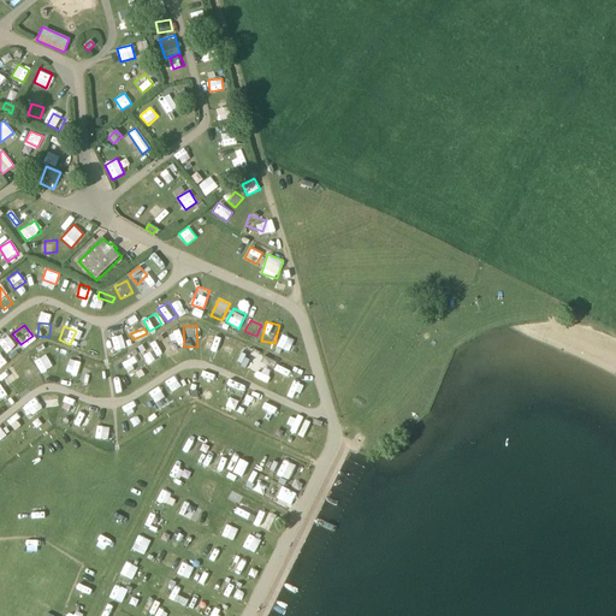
[(214,332),(213,342),(225,344),(226,335),(214,332)]
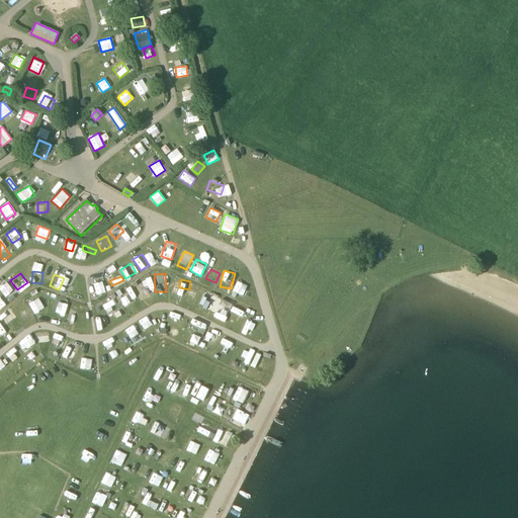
[(243,295),(247,285),(237,281),(233,291),(243,295)]
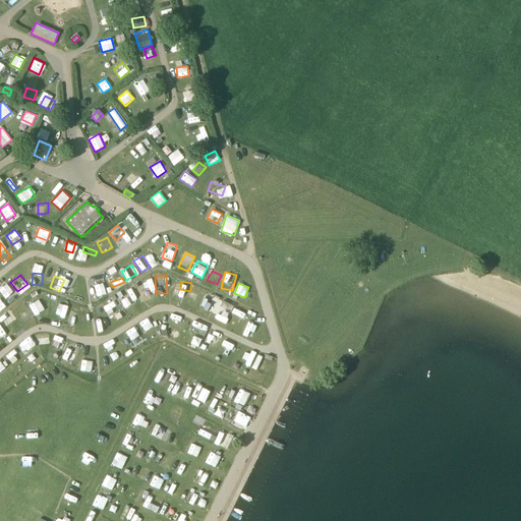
[(67,284),(63,293),(73,297),(77,288),(67,284)]
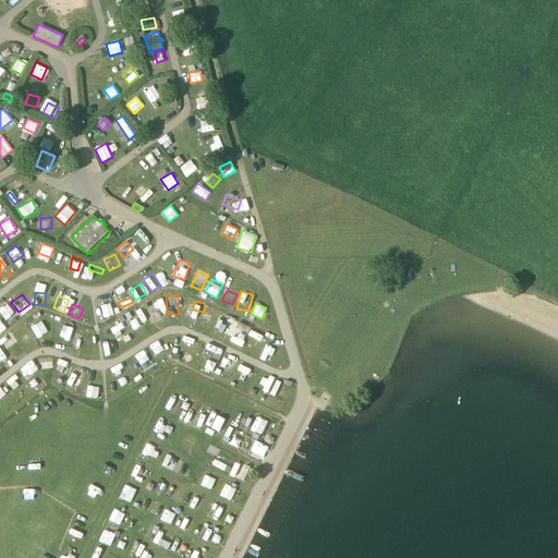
[(145,308),(150,318),(159,314),(154,304),(145,308)]
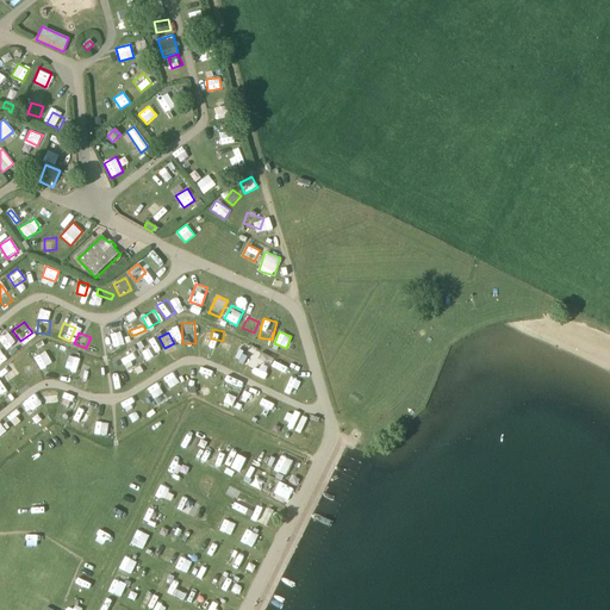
[(234,354),(238,337),(232,335),(228,352),(234,354)]
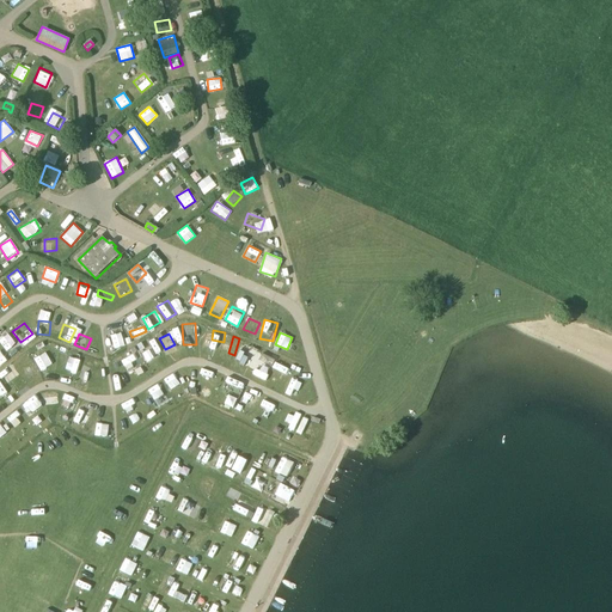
[(140,352),(145,362),(158,356),(153,346),(140,352)]
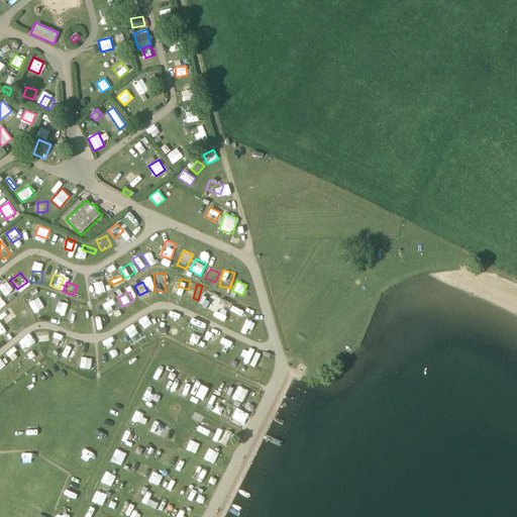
[(32,305),(45,303),(44,293),(31,294),(32,305)]
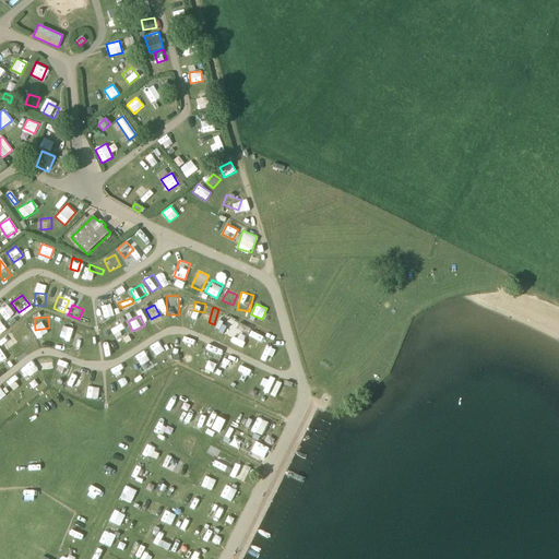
[(228,331),(232,321),(219,317),(216,326),(228,331)]
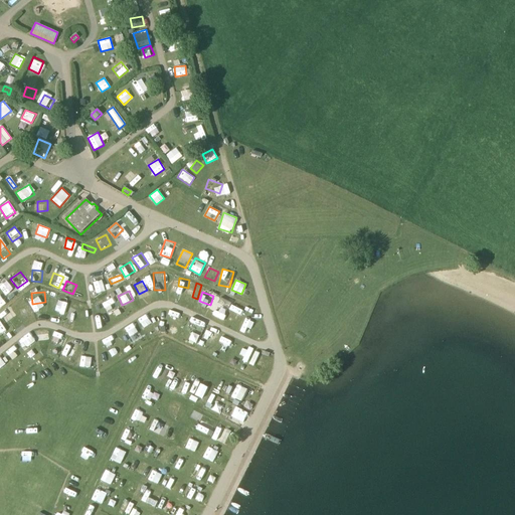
[(50,302),(61,305),(63,296),(52,294),(50,302)]
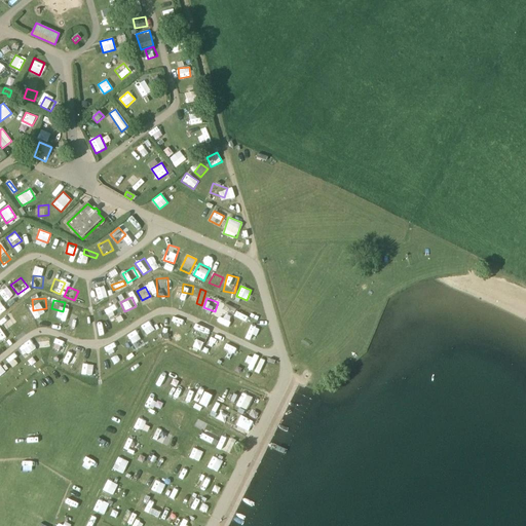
[(221,304),(218,314),(228,317),(231,308),(221,304)]
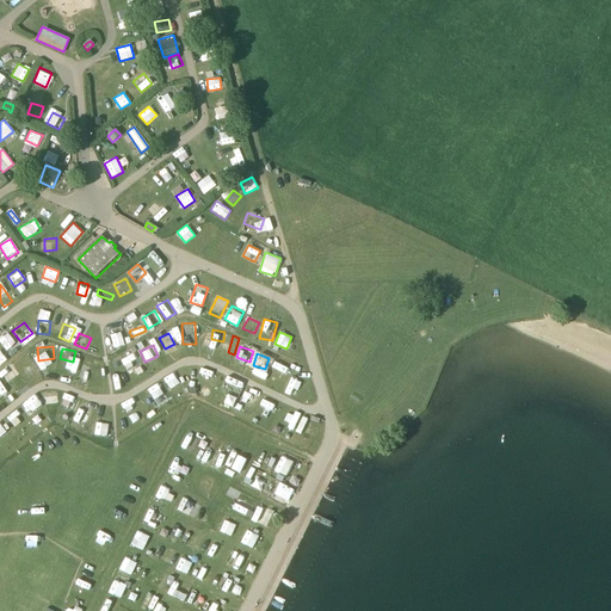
[(13,360),(20,370),(29,364),(22,355),(13,360)]
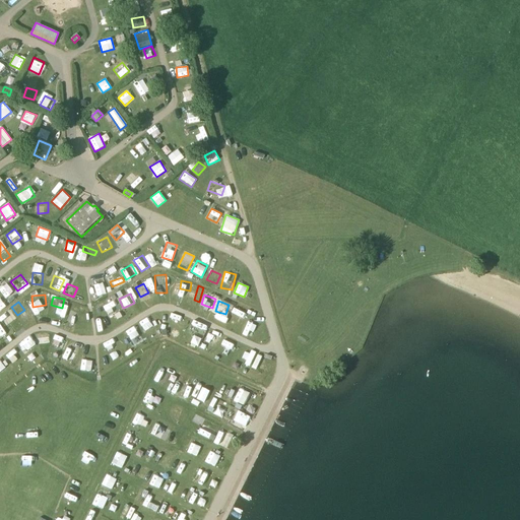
[(71,307),(68,315),(74,317),(77,309),(71,307)]
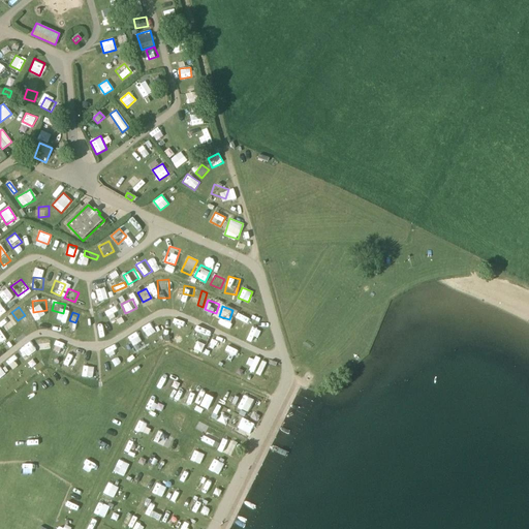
[(247,322),(249,318),(238,313),(236,317),(247,322)]
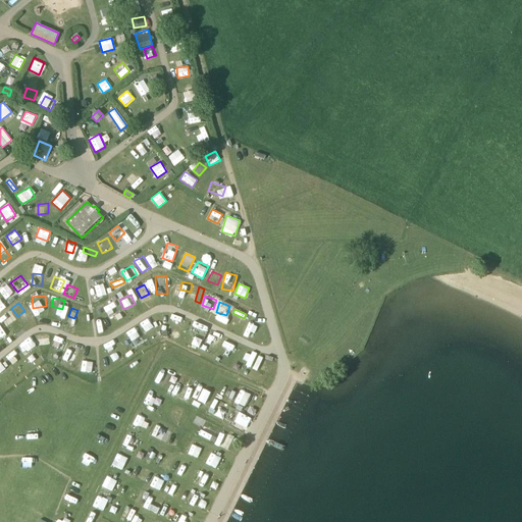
[(0,318),(10,331),(17,326),(6,313),(0,318)]
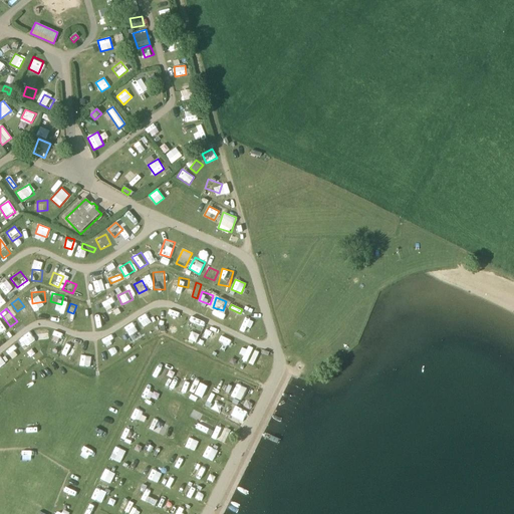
[(168,322),(164,314),(156,318),(160,326),(168,322)]
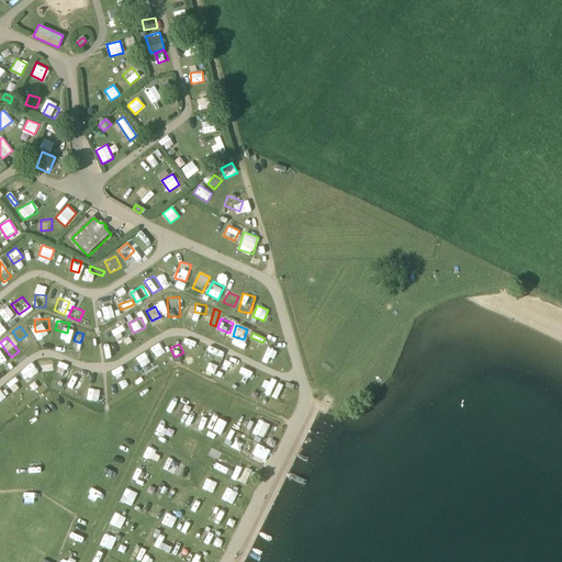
[(198,358),(201,348),(190,344),(186,353),(198,358)]
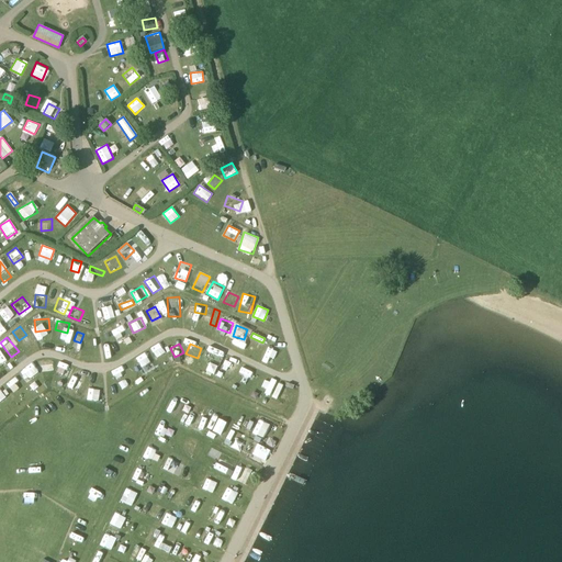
[(268,347),(261,360),(272,366),(279,351),(268,347)]
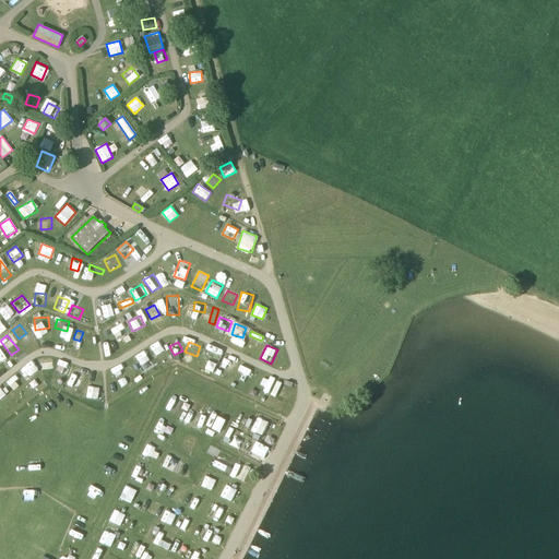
[(49,356),(35,358),(37,371),(51,369),(49,356)]
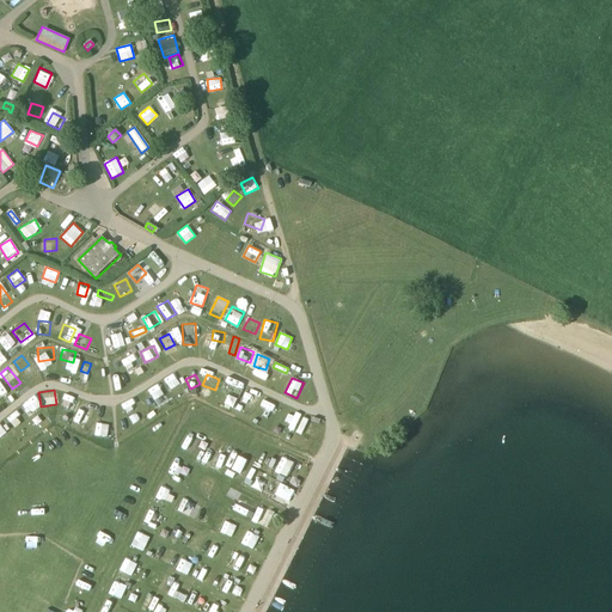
[(78,412),(92,416),(95,403),(80,401),(78,412)]
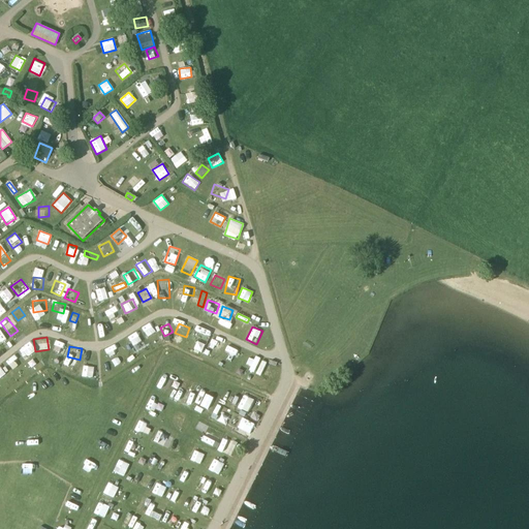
[(85,360),(83,370),(92,373),(95,363),(85,360)]
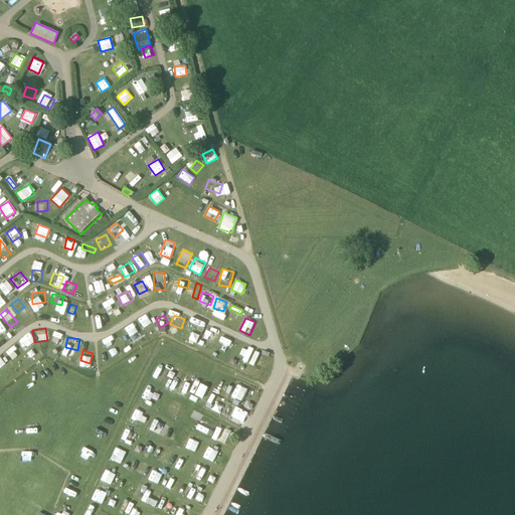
[(164,378),(168,369),(158,364),(154,374),(164,378)]
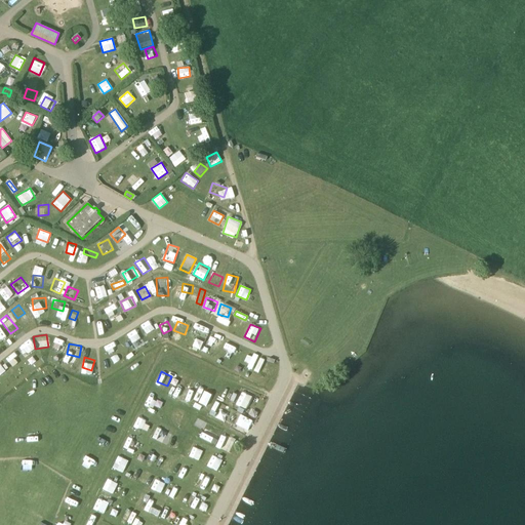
[(205,399),(208,393),(203,390),(195,406),(208,412),(213,402),(205,399)]
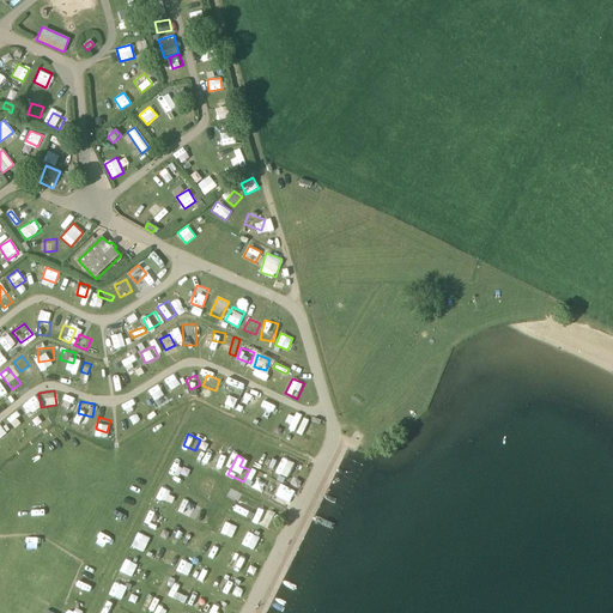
[(279,462),(274,474),(286,479),(293,461),(286,459),(284,465),(279,462)]
